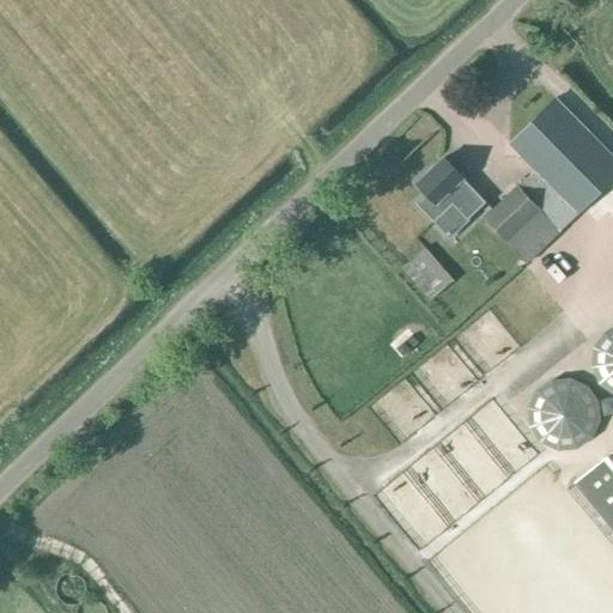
[(612,157),(554,98),(509,144),(578,214),(612,178),(612,157)]
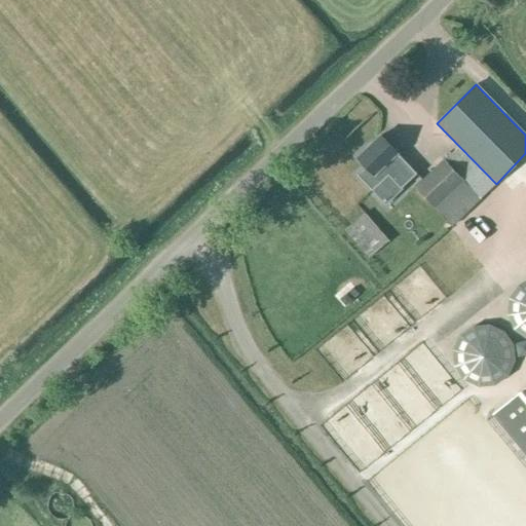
[(365,165),(355,174),(372,190),(387,176),(396,184),(401,189),(416,174),(397,153),(397,152),(380,136),(358,158),(365,165)]
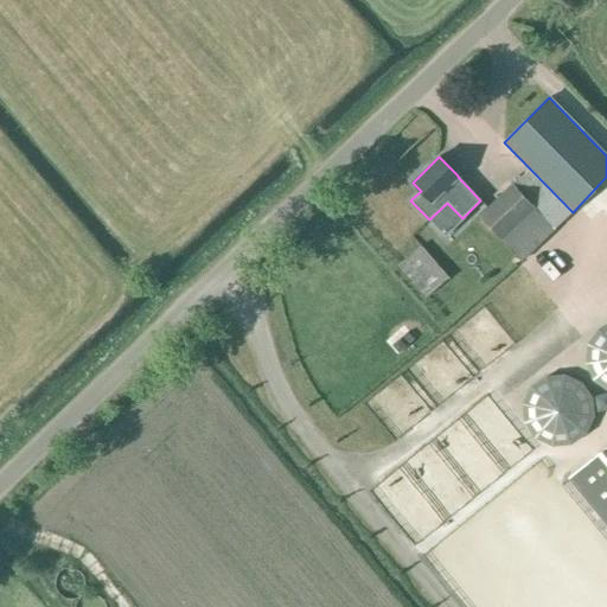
[(504,160),(475,180),(486,197),(515,177),(504,160)]
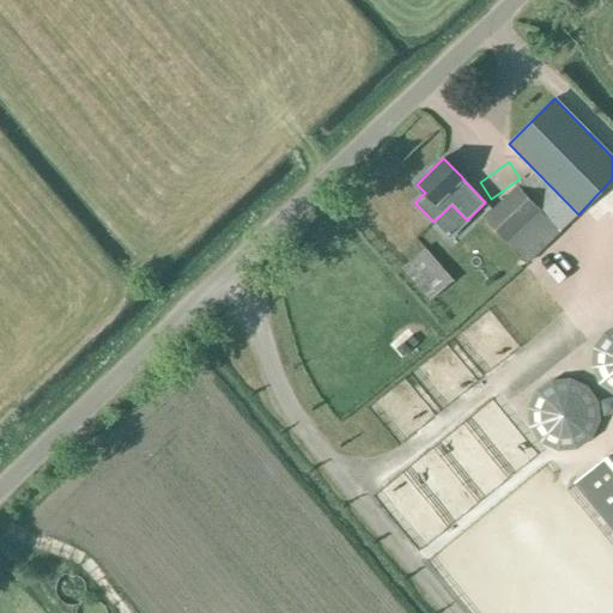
[(516,186),(483,218),(485,220),(529,263),(562,231),(517,188),(516,186)]
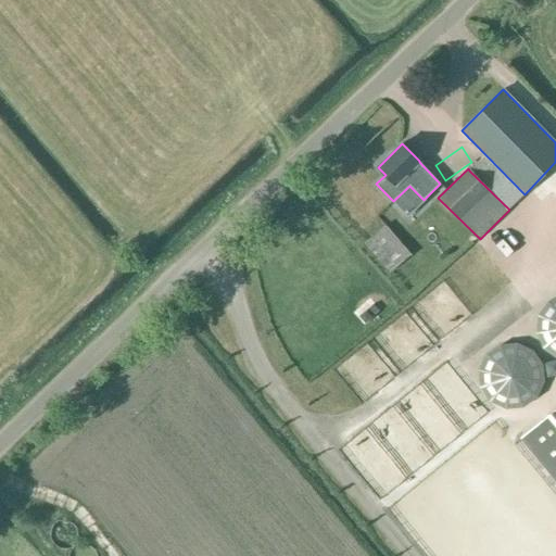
[(496,399),(543,396),(540,333),(493,336),(496,399)]
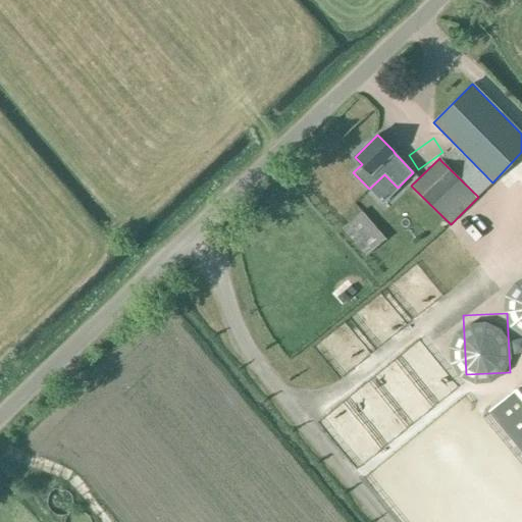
[(521,384),(490,411),(521,449),(521,384)]
